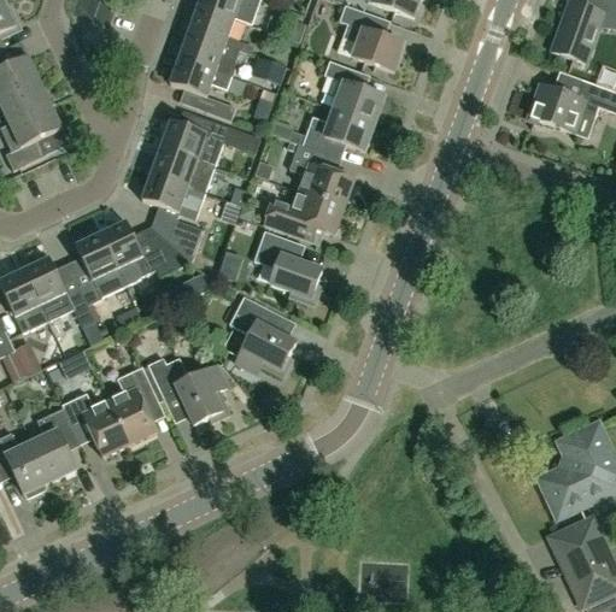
[(0,31),(13,25),(12,23),(17,21),(10,6),(5,7),(1,0),(0,0),(0,31)]
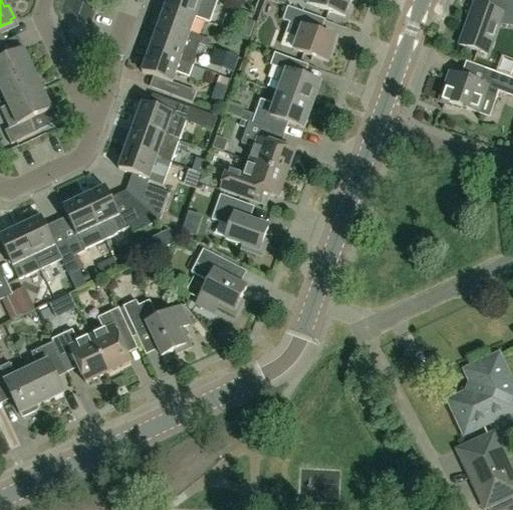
[(214,5),(215,0),(166,0),(165,4),(195,14),(200,0),(214,5)]
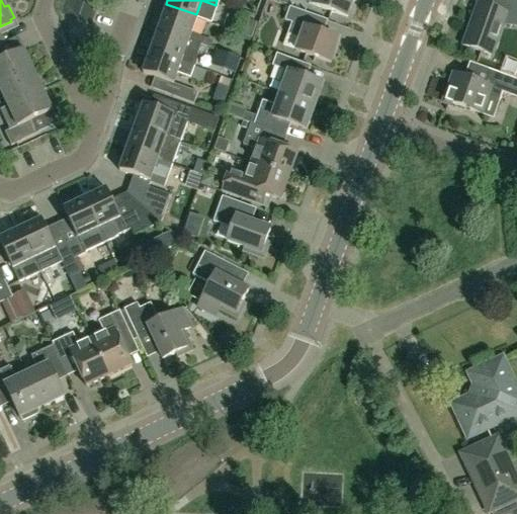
[(346,14),(351,0),(308,0),(346,14)]
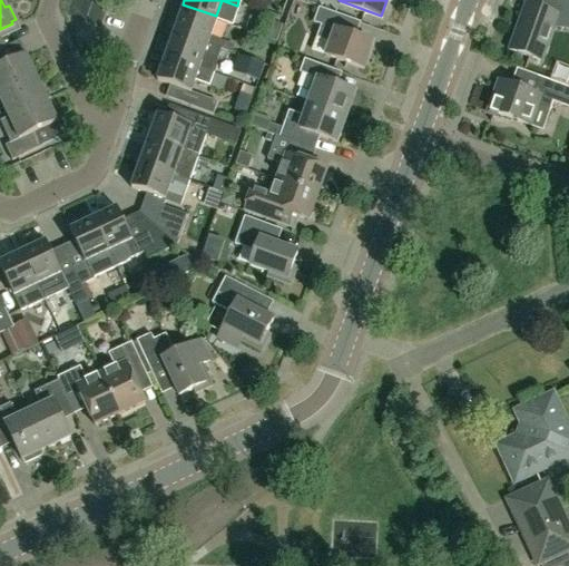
[(557,0),(553,10),(525,0),(509,46),(541,57),(552,25),(568,26),(568,0),(557,0)]
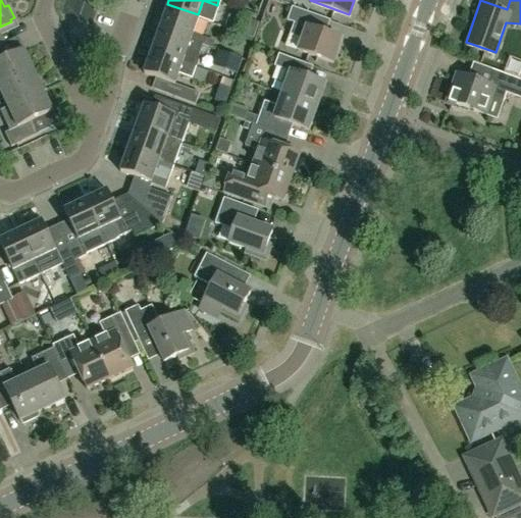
[(332,60),(341,37),(316,28),(321,14),(292,3),(287,17),(293,19),(289,32),(302,36),(298,48),(332,60)]
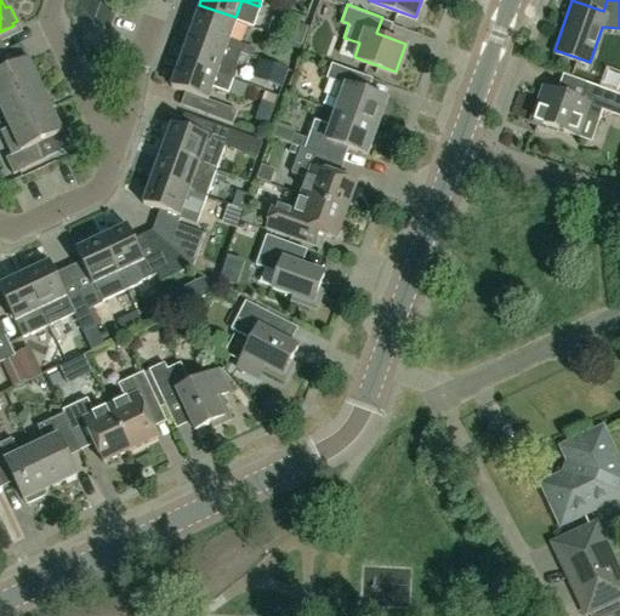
[(229,35),(235,17),(199,5),(189,30),(226,44),(240,50),(243,50),(245,41),(229,35)]
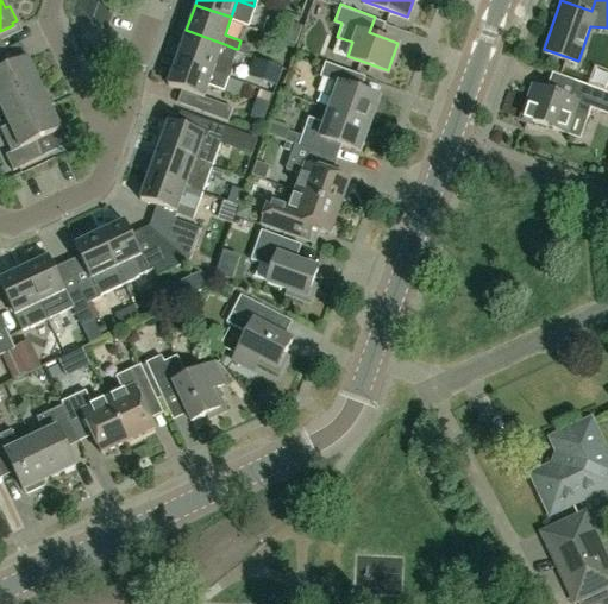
[(230,65),(236,49),(221,43),(186,30),(176,56),(229,75),(231,67),(230,65)]
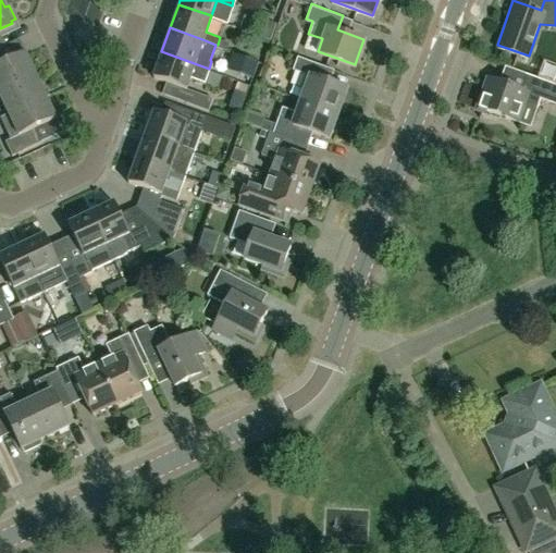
[(0,88),(35,72),(25,50),(7,59),(0,47),(0,88)]
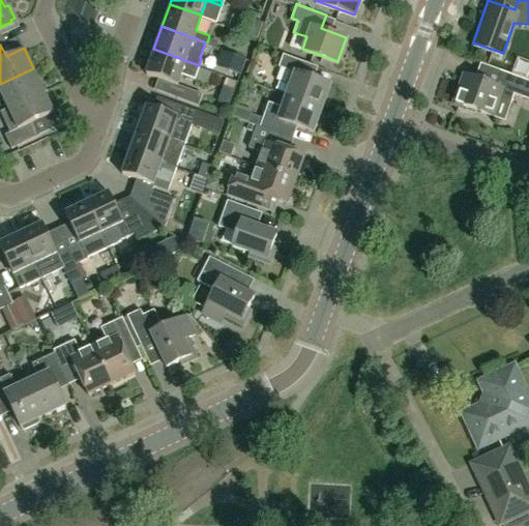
[(238,72),(244,56),(219,48),(214,64),(238,72)]
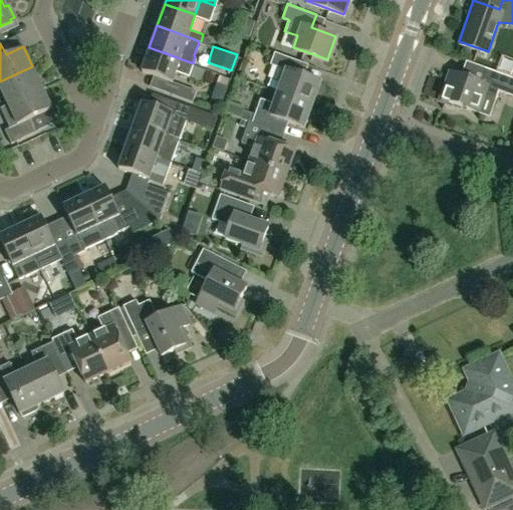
[(141,69),(171,80),(175,69),(189,74),(193,63),(149,47),(141,69)]
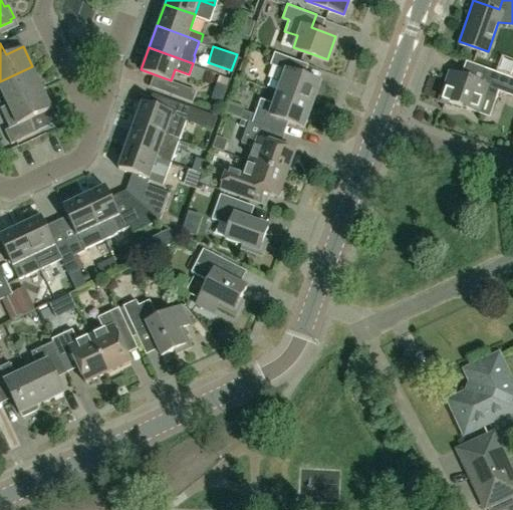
[(277,90),(311,102),(319,80),(296,71),(300,59),(274,50),(269,62),(281,66),(276,77),(281,79),(277,90)]
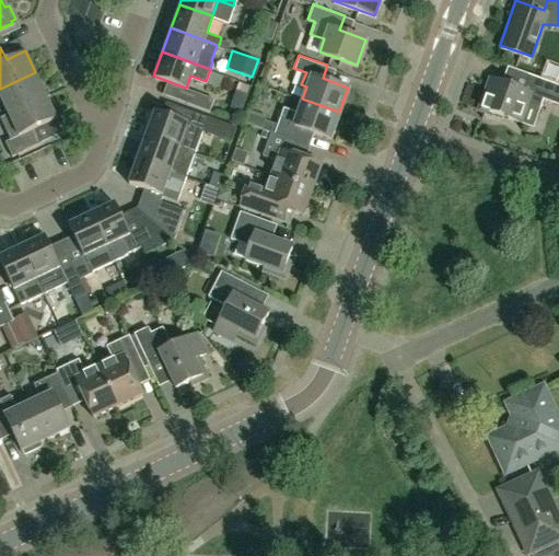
[(547,96),(554,81),(527,71),(522,87),(490,76),(479,105),(521,119),(527,101),(539,105),(544,95),(547,96)]
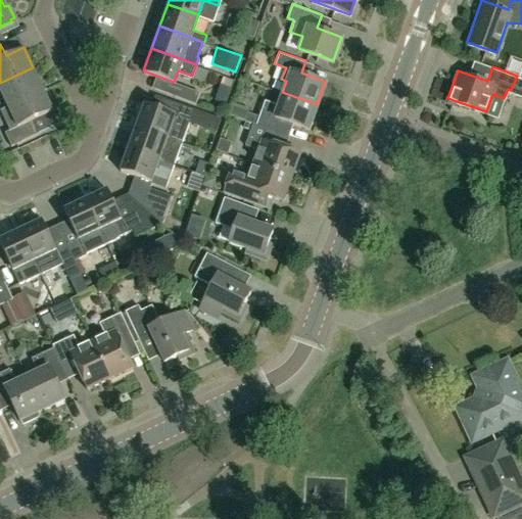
[(0,107),(42,88),(33,67),(0,83),(0,88),(7,103),(0,106),(0,107)]
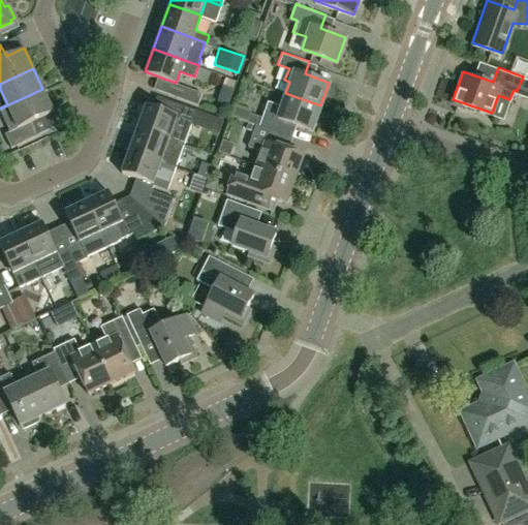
[(176,95),(197,103),(202,91),(180,83),(176,95)]
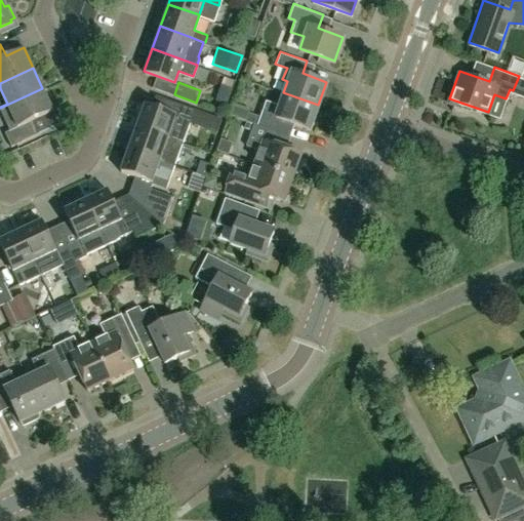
[(42,88),(0,108),(0,110),(9,128),(4,130),(10,145),(39,130),(33,117),(52,109),(42,88)]
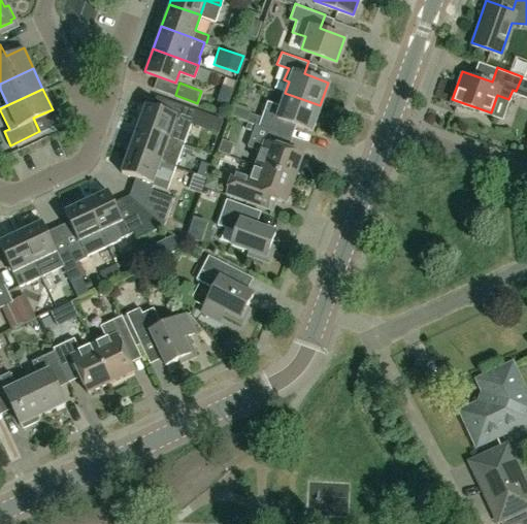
[(311,129),(320,105),(285,93),(281,104),(267,99),(258,124),(268,127),(273,115),(311,129)]
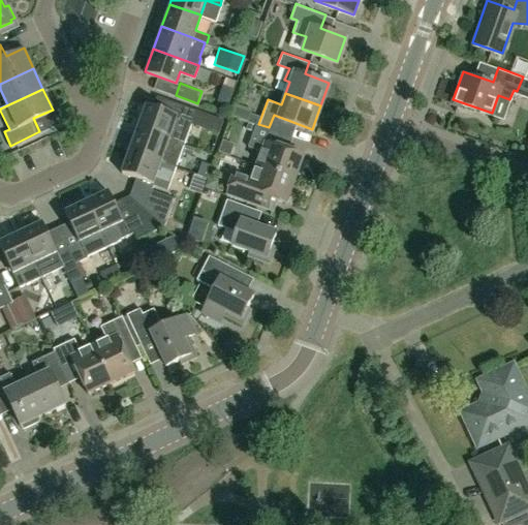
[(137,126),(183,143),(191,120),(190,119),(194,107),(171,98),(166,111),(146,103),(137,126)]
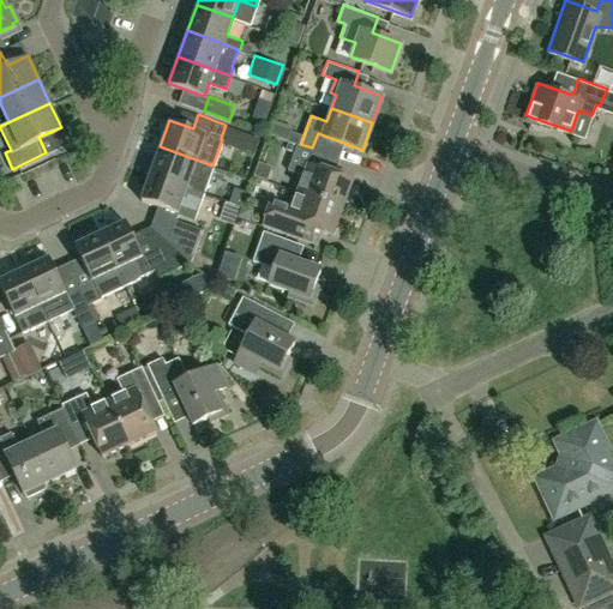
[(312,148),(300,144),(296,143),(287,168),(302,174),(296,190),(342,205),(352,178),(329,169),(334,156),(312,148)]
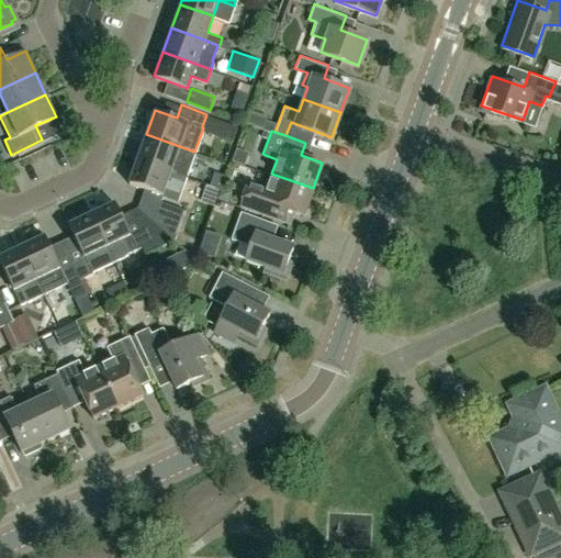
[(189,167),(194,152),(146,134),(137,157),(170,169),(186,175),(188,167),(189,167)]
